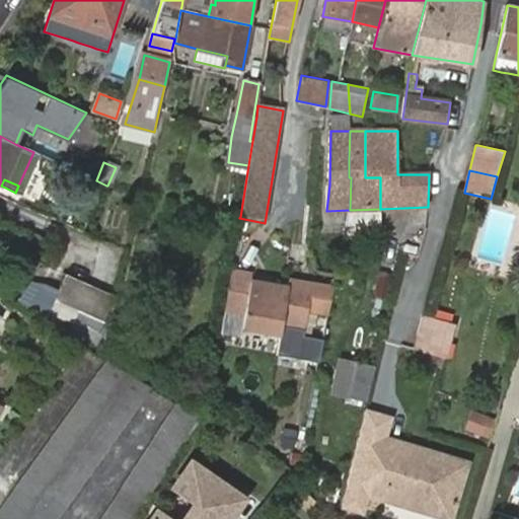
[(380,209),(350,210),(347,225),(362,225),(381,225),(380,209)]
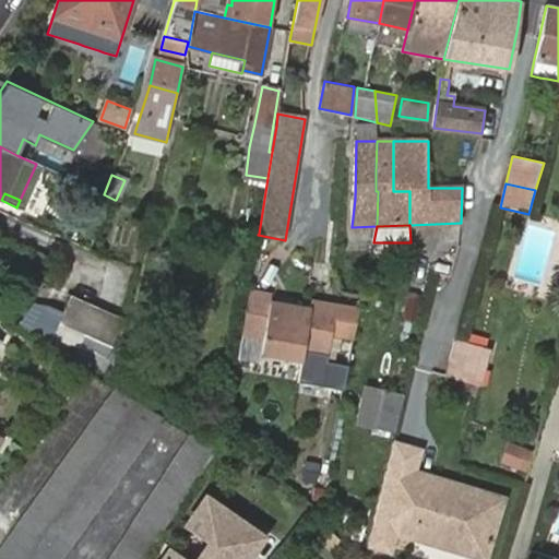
[(416,322),(421,295),(408,292),(402,319),(416,322)]
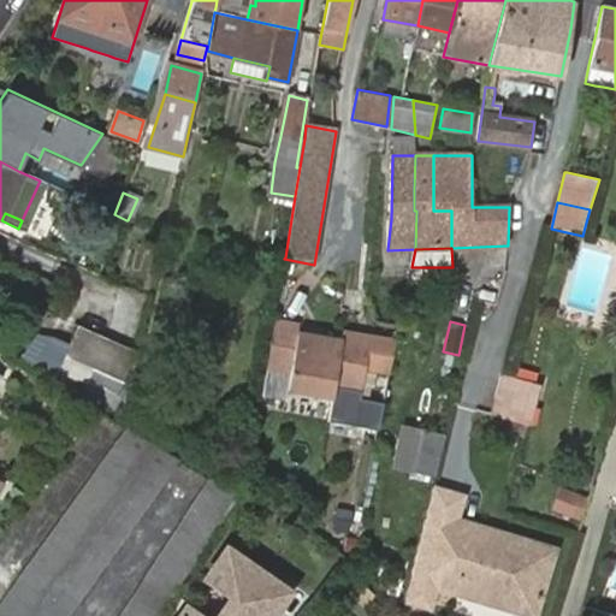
[(297,327),(273,324),(264,378),(288,383),(286,391),(330,400),(332,390),(357,395),(363,338),(342,335),(339,344),(296,337),(297,327)]
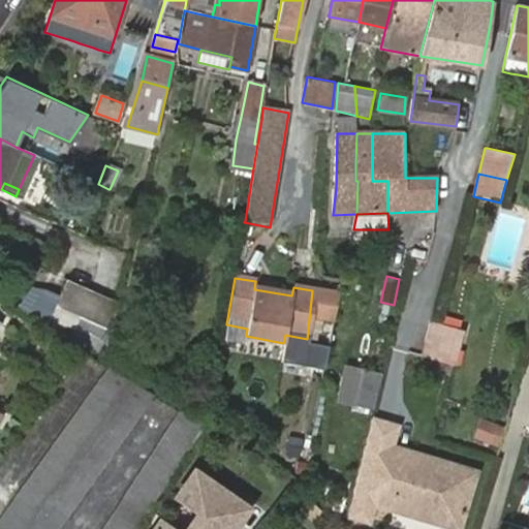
[(56,305),(81,316),(92,290),(67,279),(59,298),(56,305)]
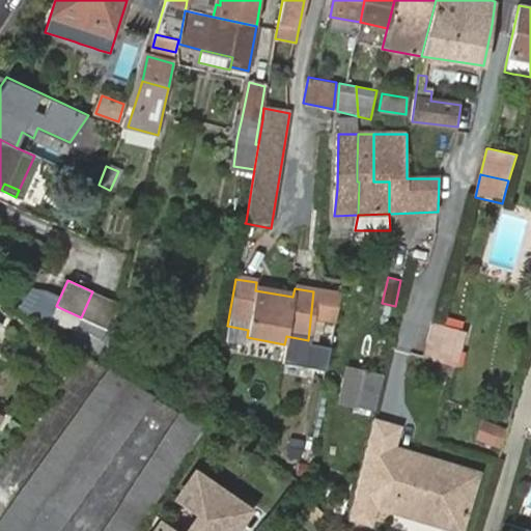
[(29,284),(19,307),(47,327),(56,306),(59,299),(29,284)]
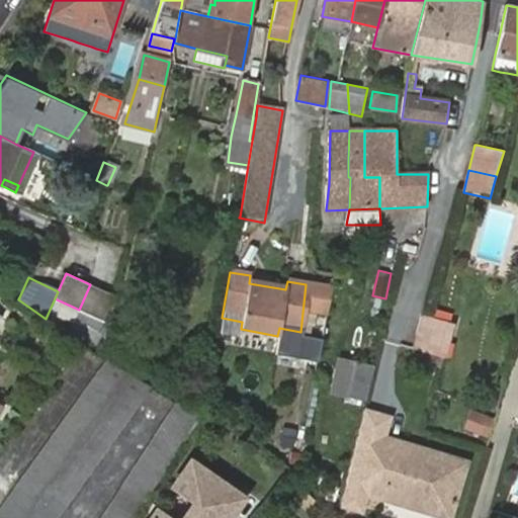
[(102,348),(108,322),(114,295),(90,284),(79,310),(68,335),(79,344),(83,336),(102,348)]
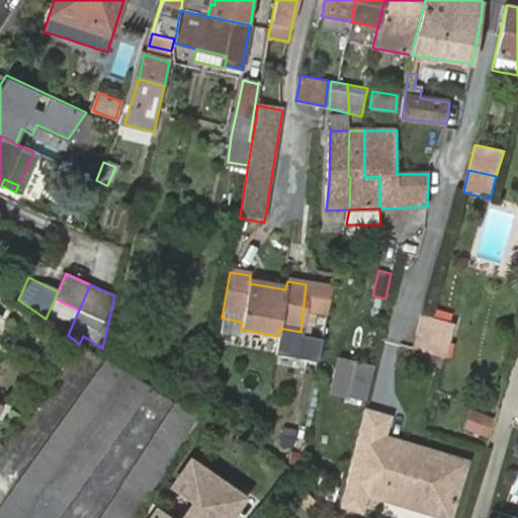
[(311,285),(306,284),(300,332),(303,332),(311,285)]
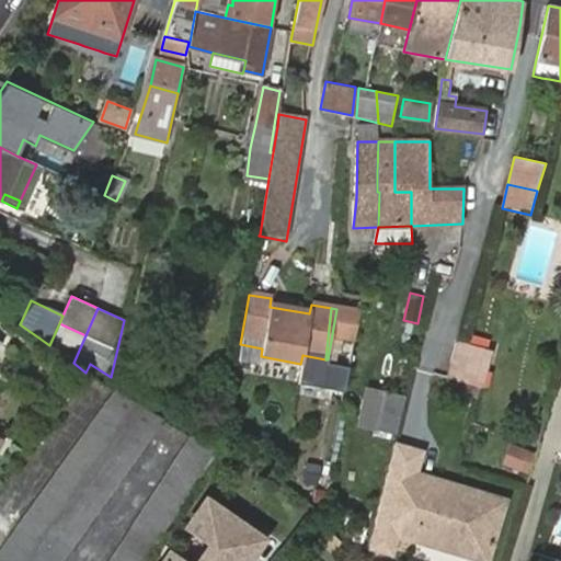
[(490,352),(456,342),(446,377),(465,382),(480,388),(490,352)]
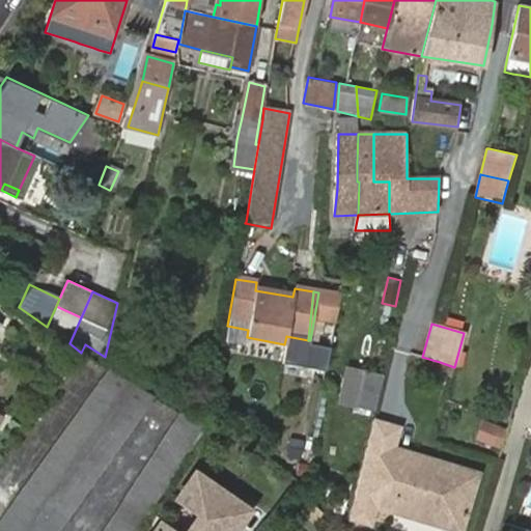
[(454,367),(440,362),(437,372),(451,376),(454,367)]
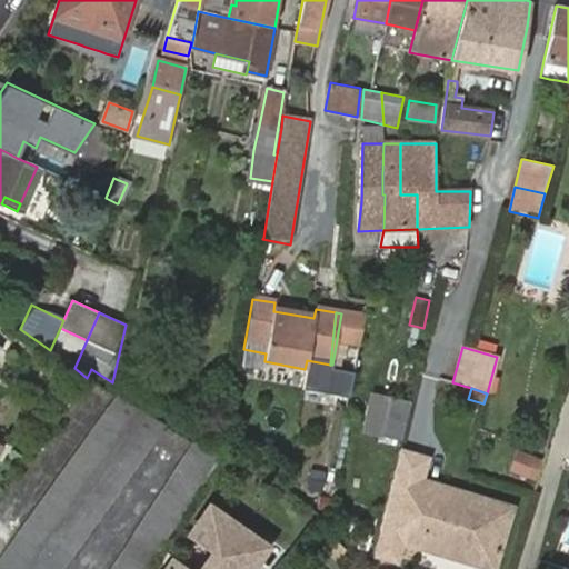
[(366,429),(382,433),(391,398),(375,393),(366,429)]
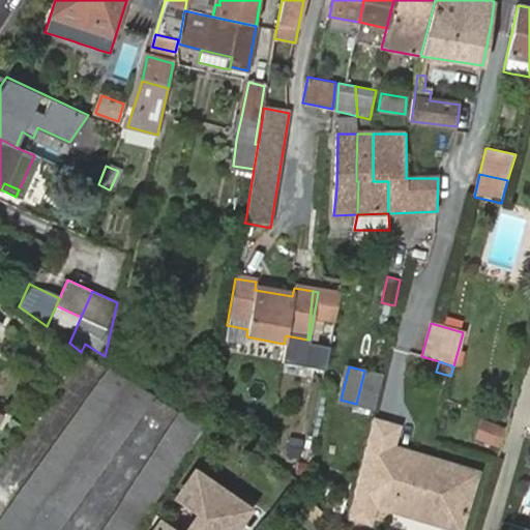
[(108,369),(0,519),(0,529),(56,529),(153,395),(108,369)]
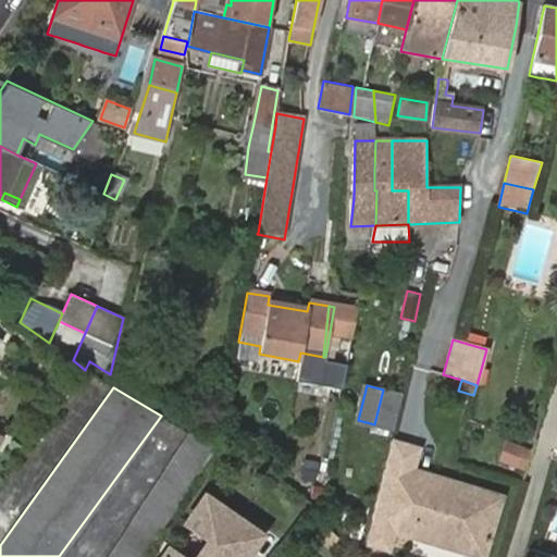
[(403,394),(383,390),(374,424),(393,429),(403,394)]
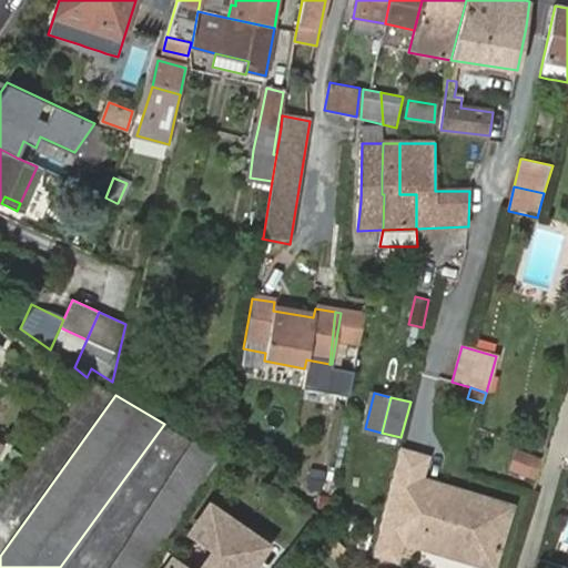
[(145,567),(217,458),(192,443),(110,567),(145,567)]
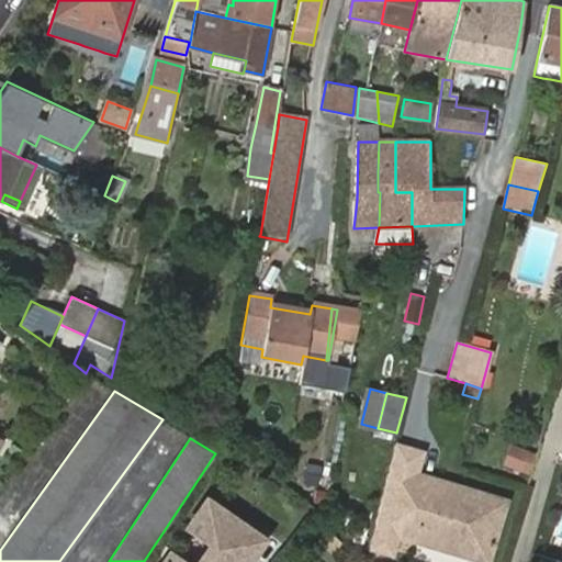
[(508,444),(499,467),(528,475),(536,452),(508,444)]
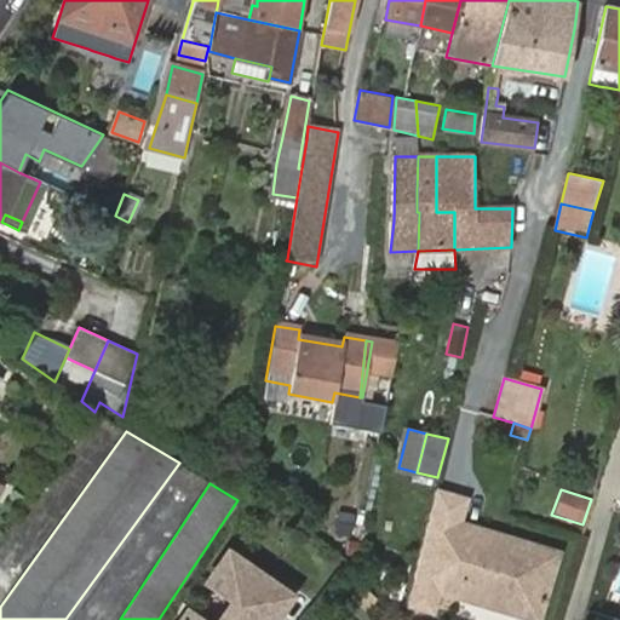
[(469,499),(437,491),(402,608),(434,618),(442,591),(535,619),(554,555),(460,527),(469,499)]
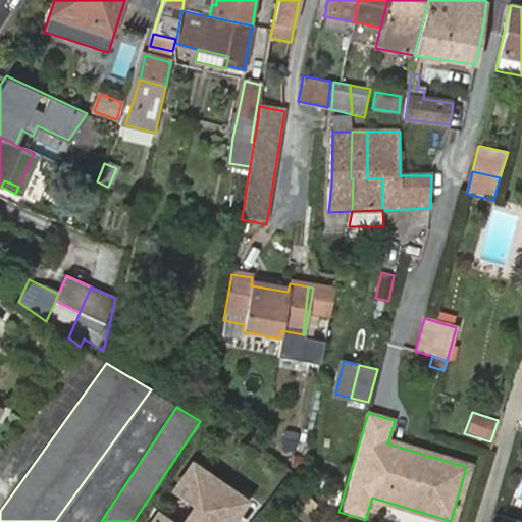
[(167,521),(158,516),(154,521),(222,521),(206,511),(221,489),(191,469),(174,491),(193,504),(180,521),(167,521)]
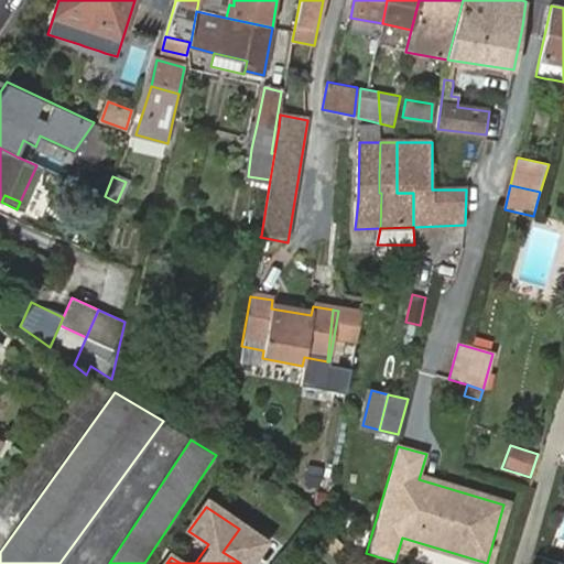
[(239,529),(223,552),(240,563),(241,563),(257,542),(239,529)]
